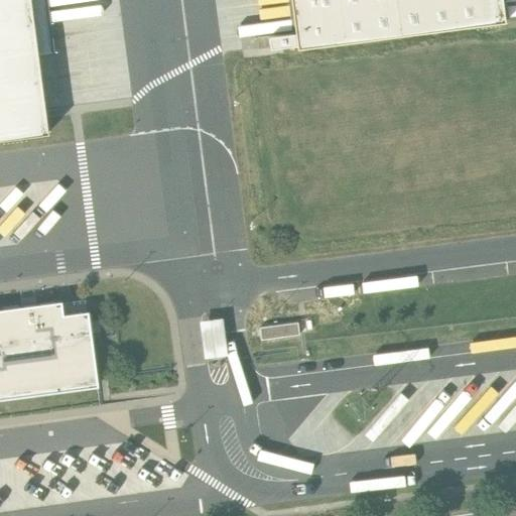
[(0,0),(0,140),(46,134),(28,0),(0,0)]
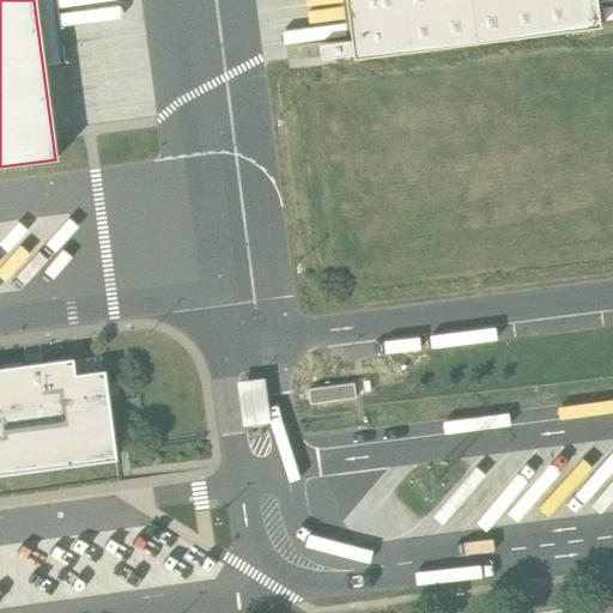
[(344,0),(352,55),(353,55),(353,58),(600,25),(599,23),(600,23),(596,0),(344,0)]
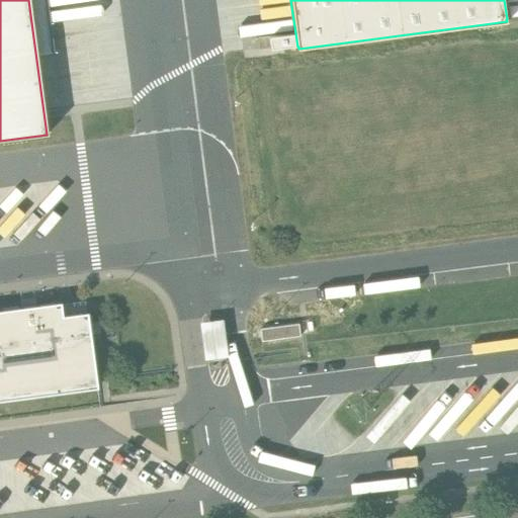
[(62,303),(0,311),(0,402),(98,389),(88,314),(63,317),(62,303)]
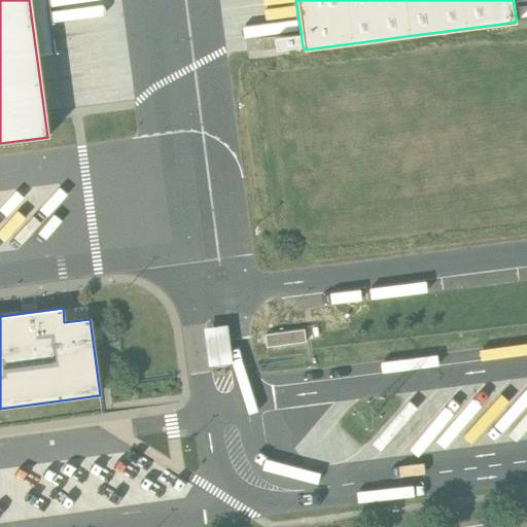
[(304,330),(265,336),(267,348),(306,343),(304,330)]
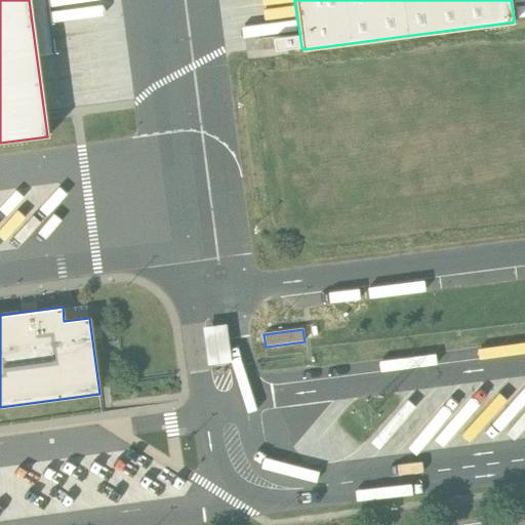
[(221,330),(208,331),(212,360),(226,358),(221,330)]
